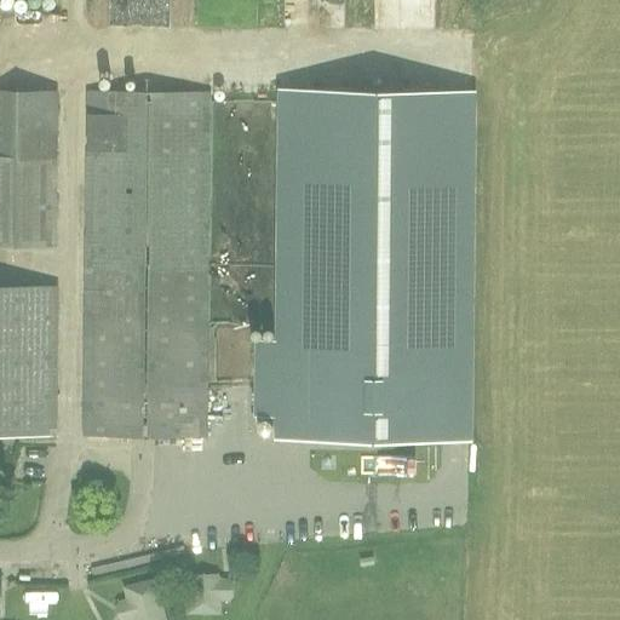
[(0,245),(56,246),(57,159),(58,90),(0,89),(0,245)]
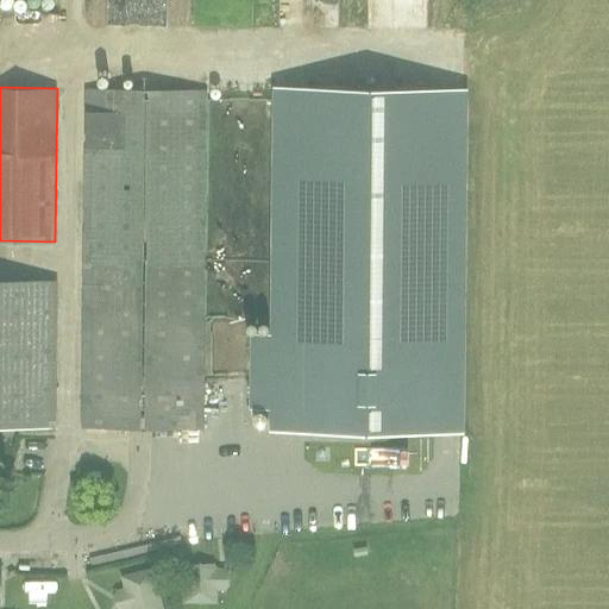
[(468,89),(272,87),(270,334),(250,334),(250,408),(269,408),(269,429),(463,431),(468,89)]
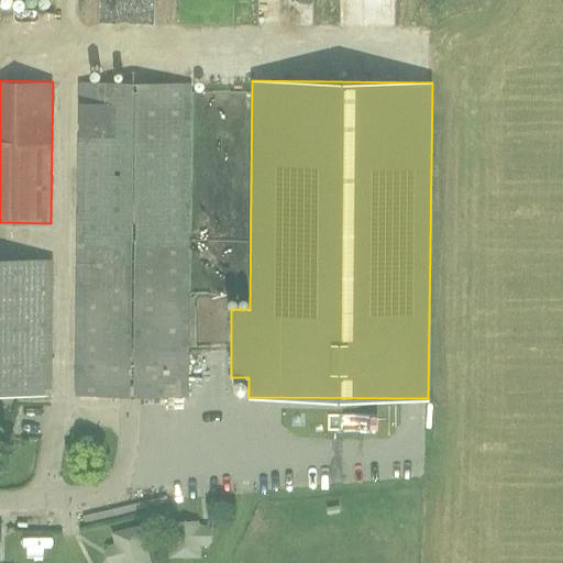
[(76,396),(187,397),(190,84),(79,81),(76,396)]
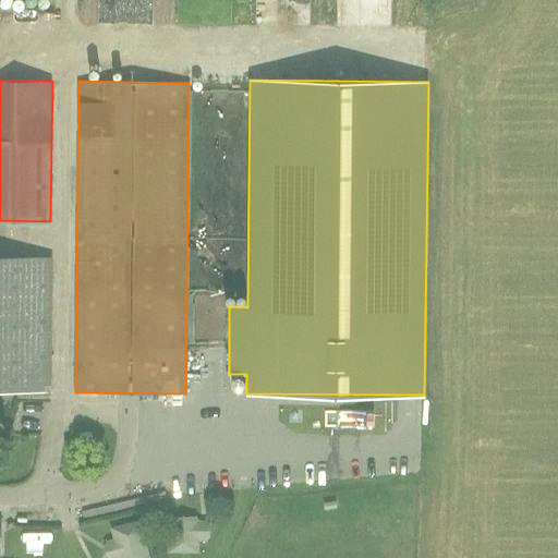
[(51,256),(0,255),(0,390),(50,391),(50,390),(51,256)]
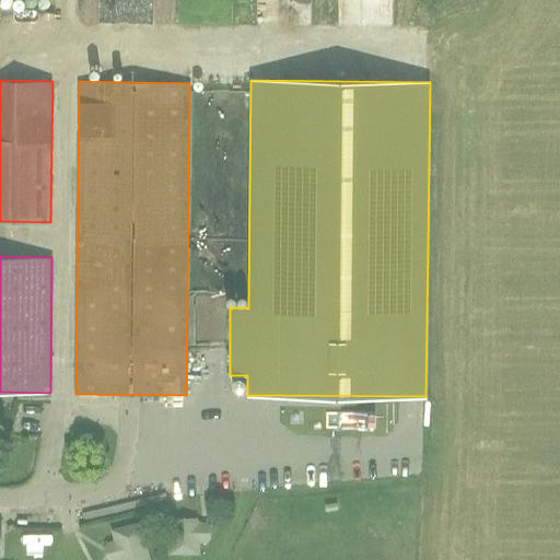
[(151,545),(152,523),(132,523),(131,545),(151,545)]
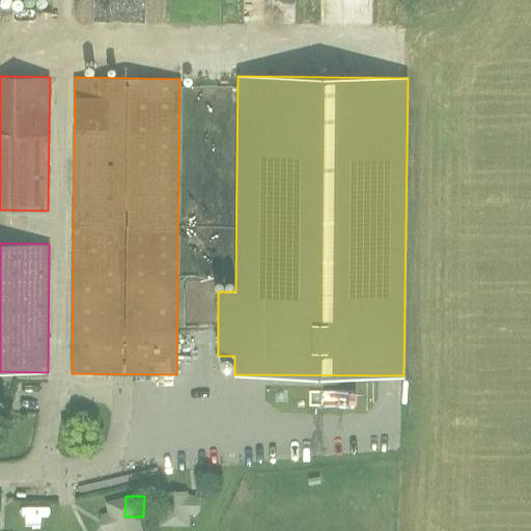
[(165,526),(177,524),(173,501),(161,503),(165,526)]
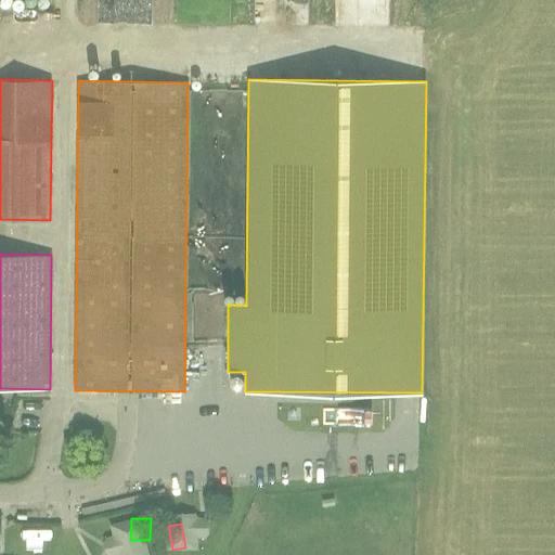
[(50,554),(51,542),(25,541),(24,554),(50,554)]
